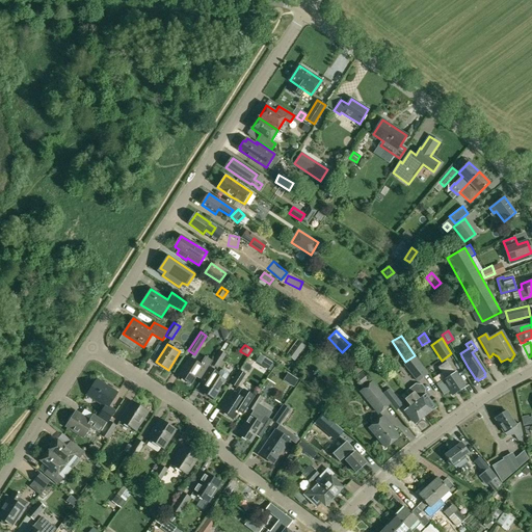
[(211,365),(217,369),(225,355),(220,351),(211,365)]
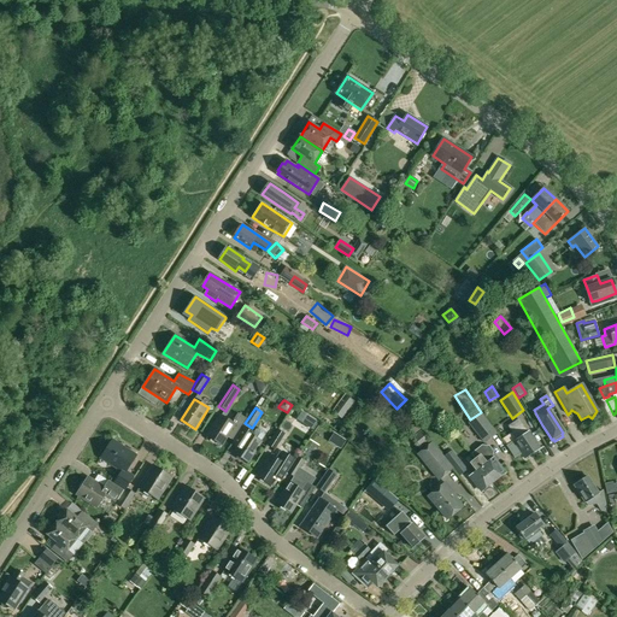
[(207,436),(222,446),(228,436),(233,440),(246,418),(238,413),(231,423),(221,416),(207,436)]
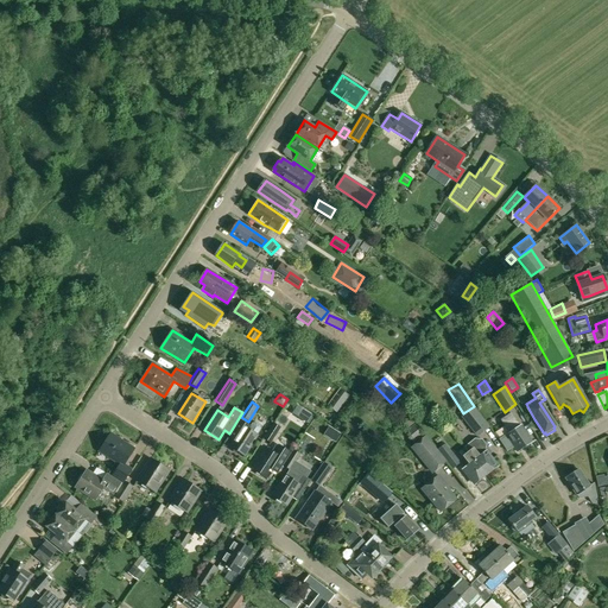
[(462,418),(477,438),(489,428),(486,422),(474,407),(462,418)]
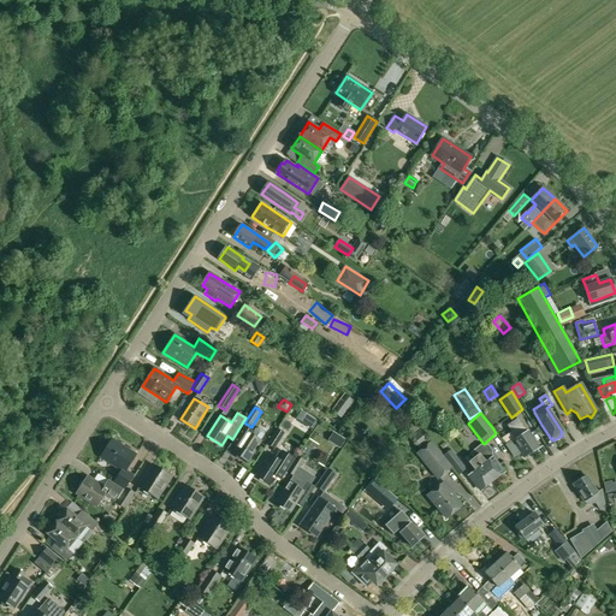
[(318,422),(309,416),(306,421),(314,427),(318,422)]
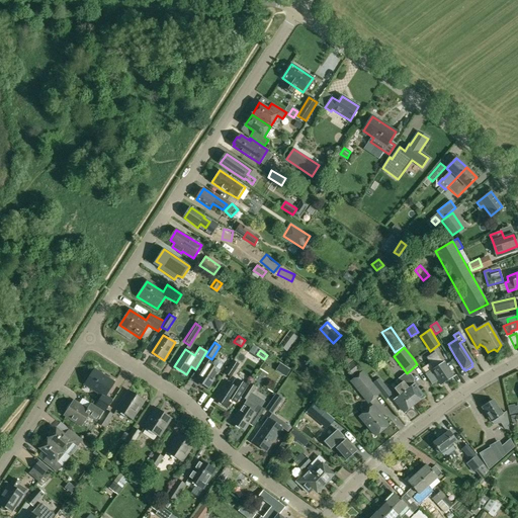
[(427,358),(434,369),(432,370),(441,384),(452,376),(443,362),(442,363),(435,353),(427,358)]
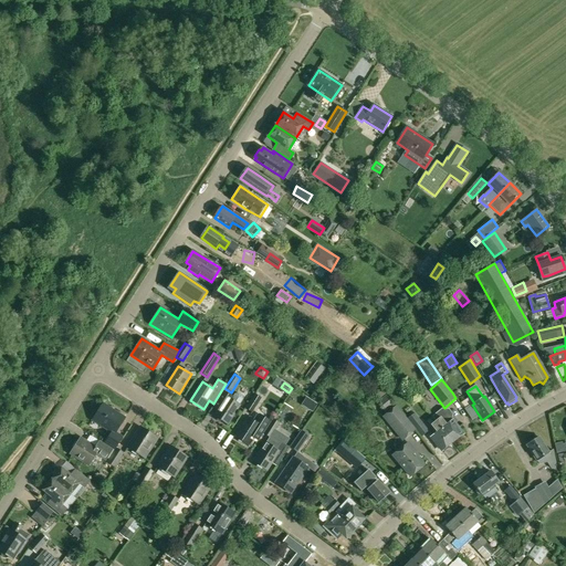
[(227,397),(215,417),(227,425),(240,405),(239,405),(243,399),(242,396),(238,394),(234,395),(231,400),(227,397)]
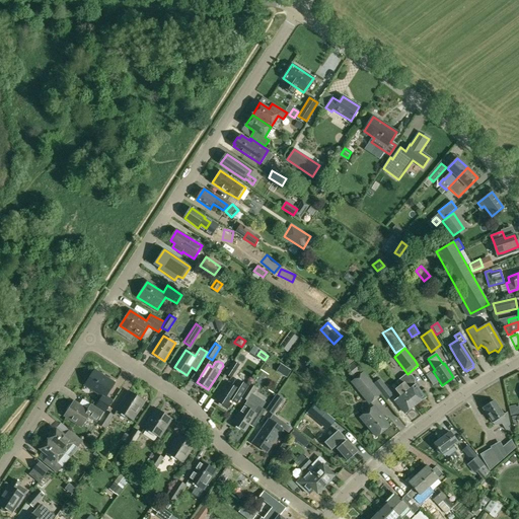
[(225,374),(231,378),(239,366),(233,362),(225,374)]
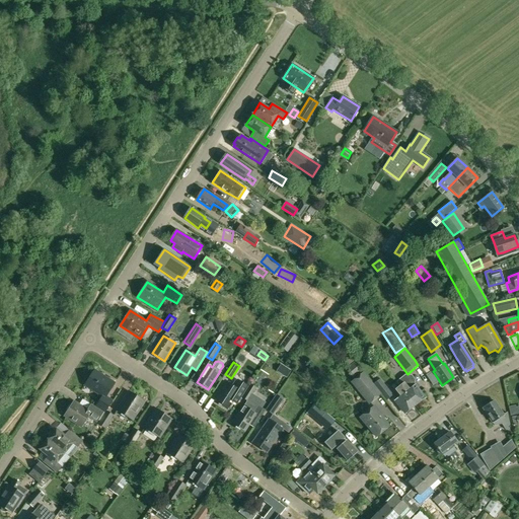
[(355,363),(348,369),(353,376),(361,369),(355,363)]
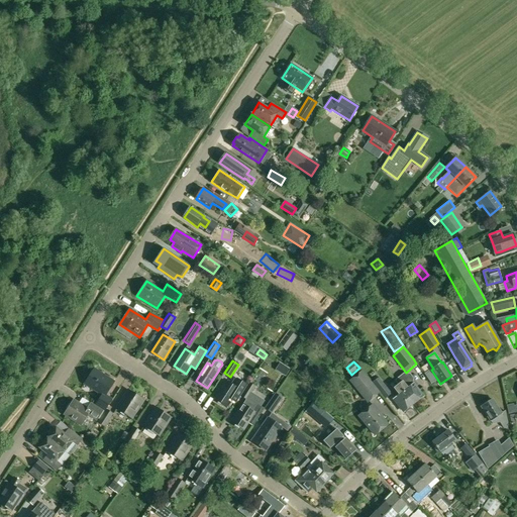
[(105,411),(106,409),(112,399),(106,395),(114,382),(94,369),(85,384),(101,395),(95,405),(105,411)]
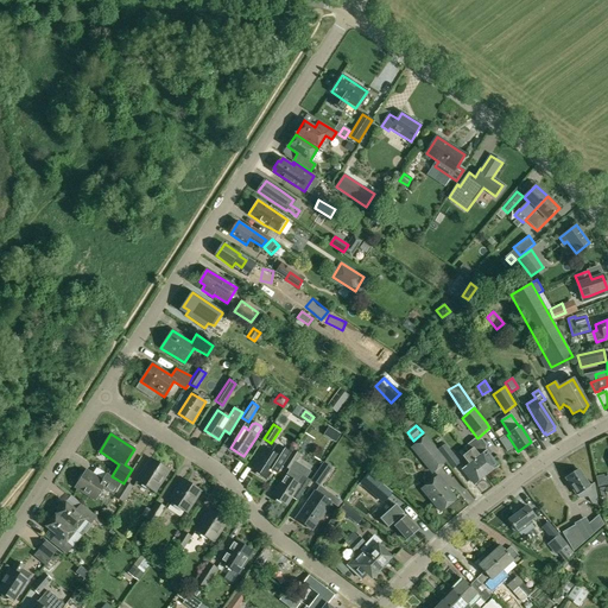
[(448,462),(437,450),(425,436),(411,448),(432,475),(448,462)]
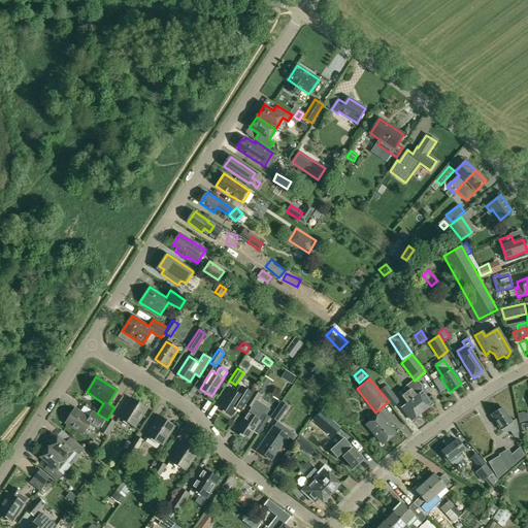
[(413,382),(403,389),(406,393),(422,413),(432,405),(422,393),(421,392),(423,387),(418,382),(413,382)]
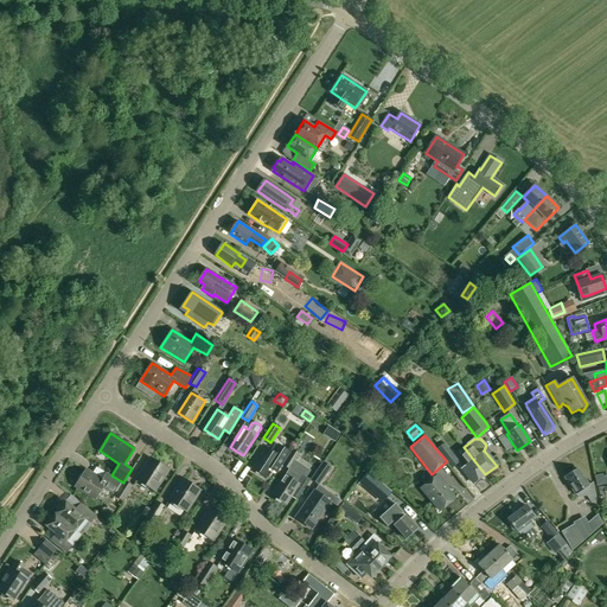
[(253,468),(267,478),(272,470),(278,473),(291,452),(276,443),(270,452),(266,448),(253,468)]
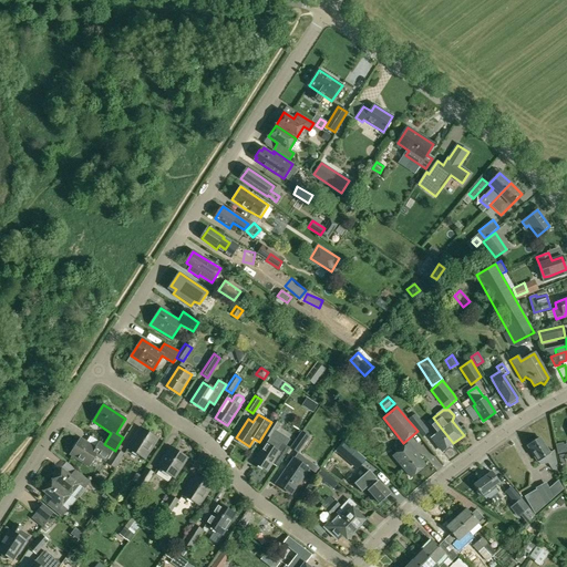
[(415,414),(408,420),(418,431),(422,437),(429,432),(415,414)]
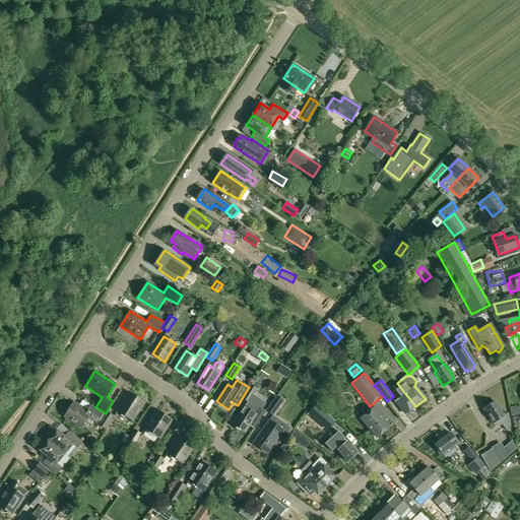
[(243,399),(248,403),(257,389),(251,385),(243,399)]
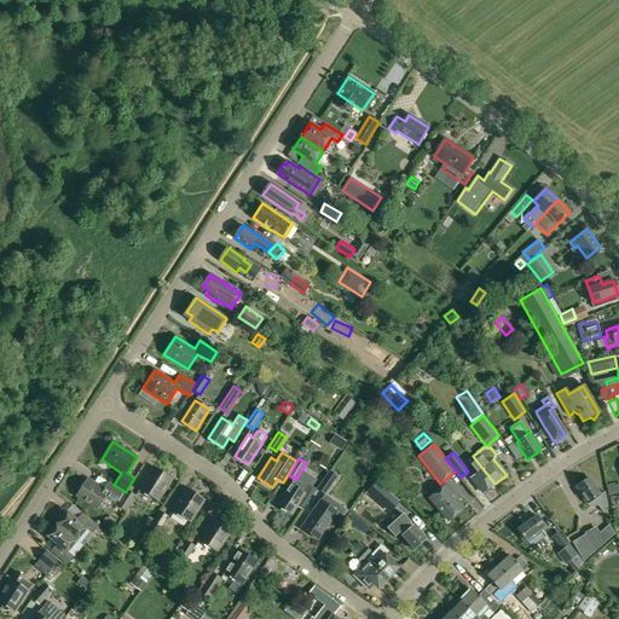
[(476,461),(470,464),(478,474),(472,479),(482,493),(495,484),(476,461)]
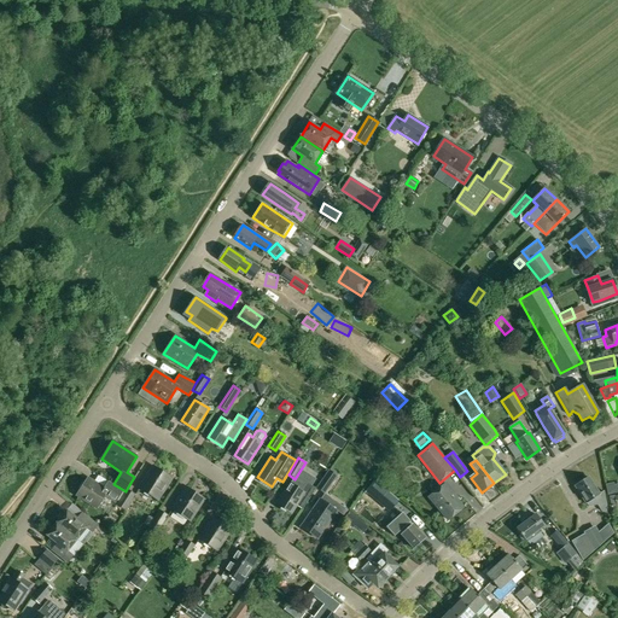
[(139,488),(158,501),(172,478),(153,466),(139,488)]
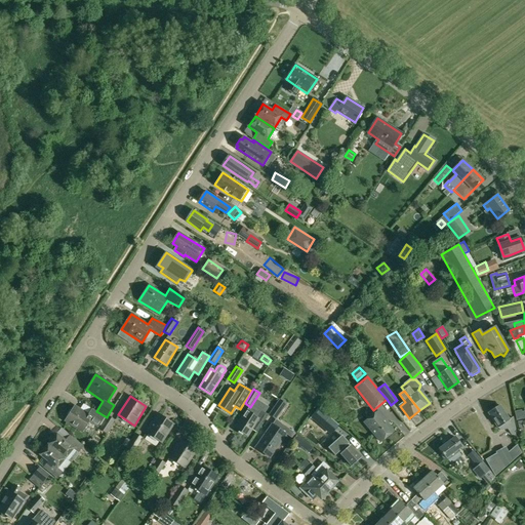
[(270,415),(276,419),(287,404),(280,399),(270,415)]
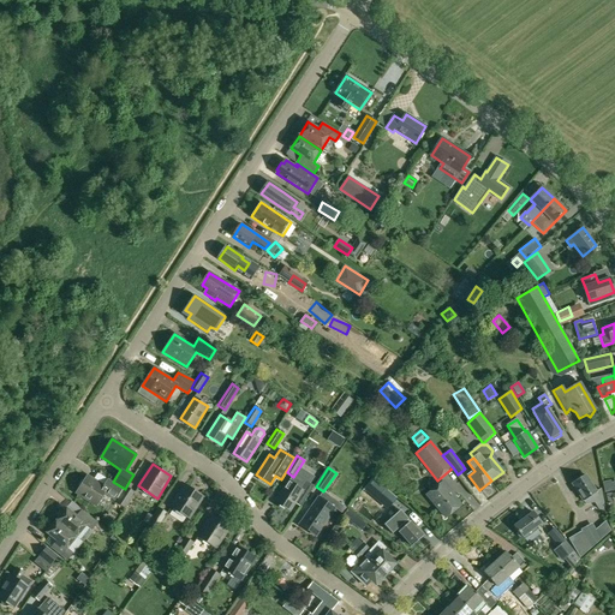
[(390,478),(393,472),(388,470),(382,469),(380,476),(386,477),(390,478)]
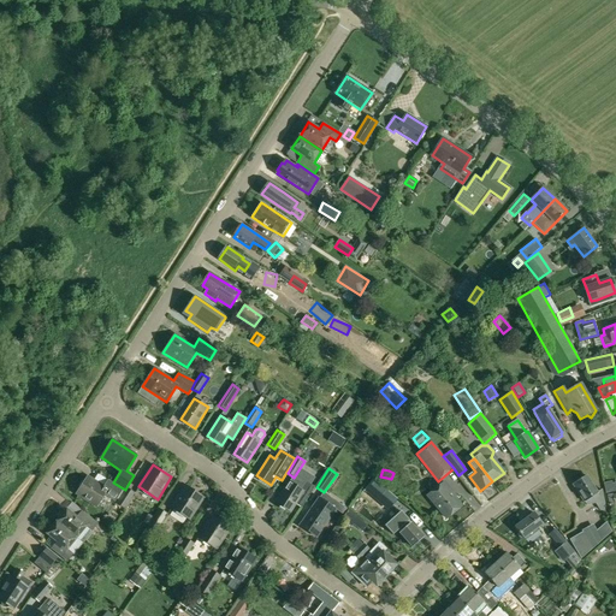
[(603,490),(597,492),(586,477),(573,485),(584,502),(592,497),(599,511),(606,508),(603,490)]
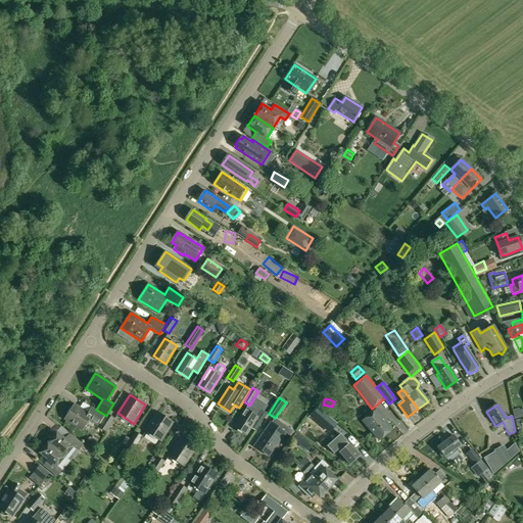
[(91,408),(87,414),(74,406),(65,419),(83,429),(89,420),(98,426),(104,415),(91,408)]
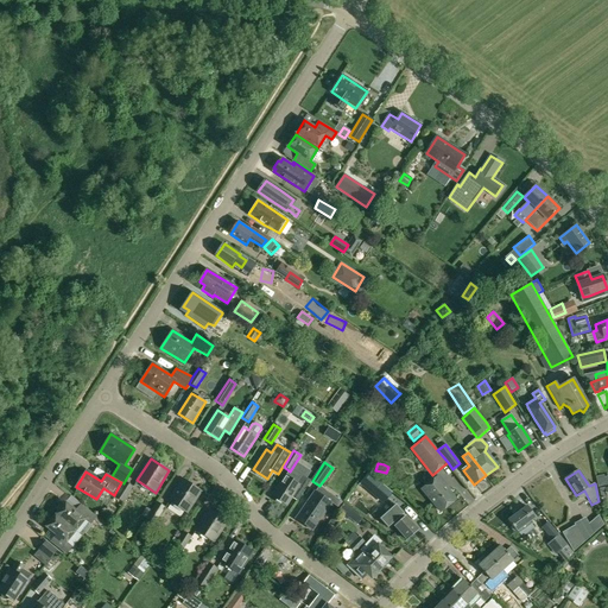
[(272,496),(286,506),(292,498),(298,501),(310,481),(302,475),(297,482),(286,475),(272,496)]
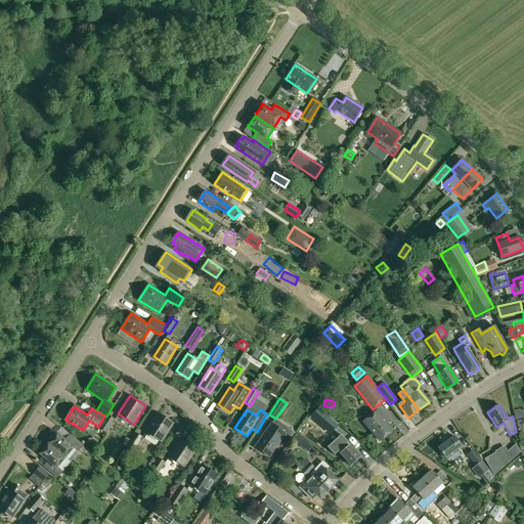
[(379,410),(363,422),(379,441),(392,431),(384,420),(385,419),(379,410)]
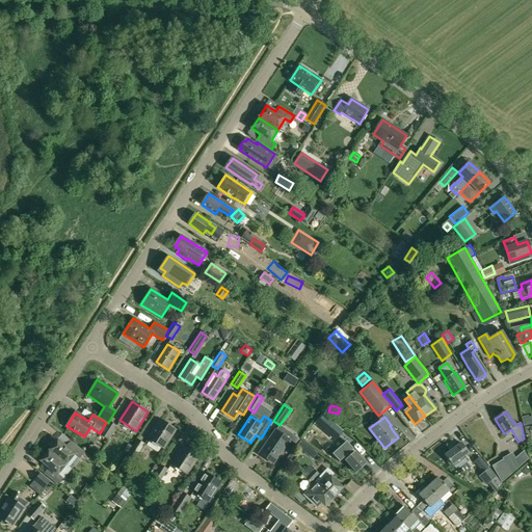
[(148,439),(164,449),(176,430),(160,420),(148,439)]
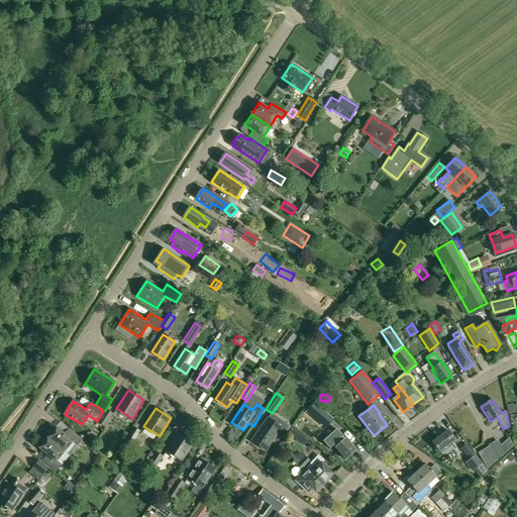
[(332,418),(320,408),(316,413),(328,423),(332,418)]
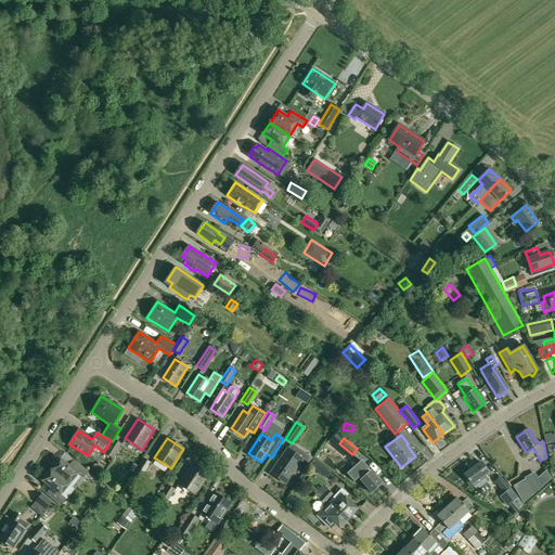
[(114,439),(113,441),(104,454),(112,459),(121,444),(114,439)]
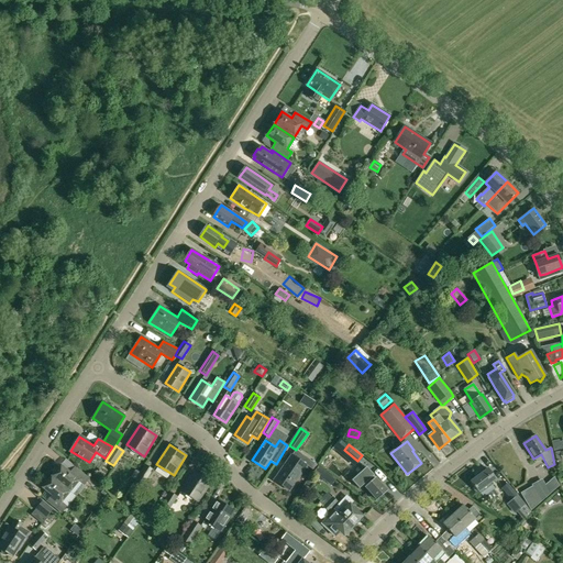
[(274,481),(289,490),(307,466),(291,455),(274,481)]
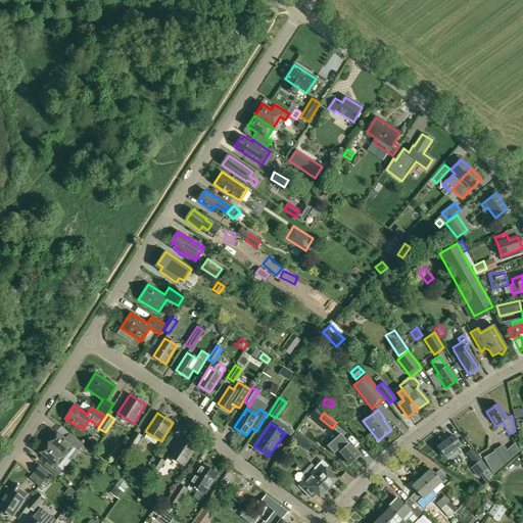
[(56,432),(48,443),(65,458),(74,447),(78,450),(83,444),(73,436),(68,434),(64,439),(56,432)]
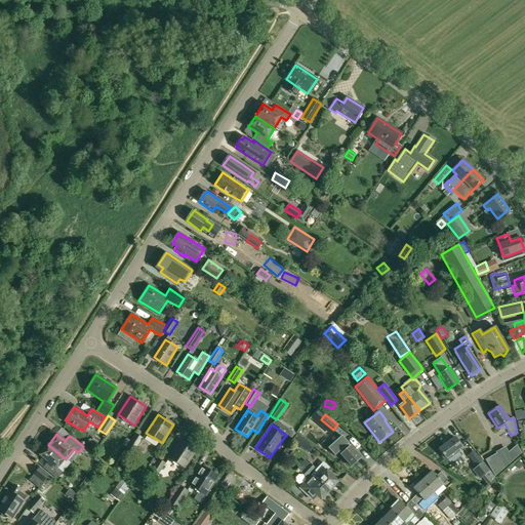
[(125,451),(132,455),(143,438),(135,435),(131,442),(127,447),(125,451)]
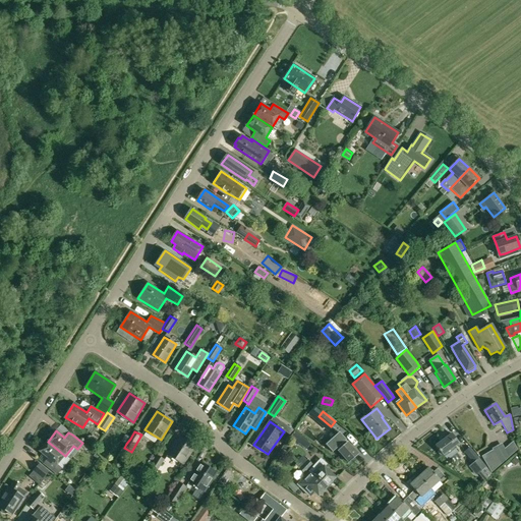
[(302,439),(294,431),(289,439),(297,445),(302,439)]
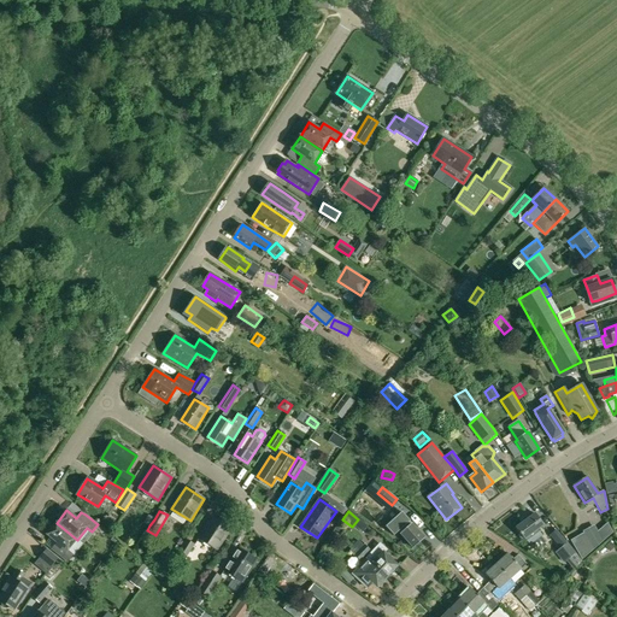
[(403,511),(386,527),(391,533),(394,535),(399,530),(401,533),(400,534),(412,548),(424,539),(413,527),(415,526),(407,517),(403,511)]
